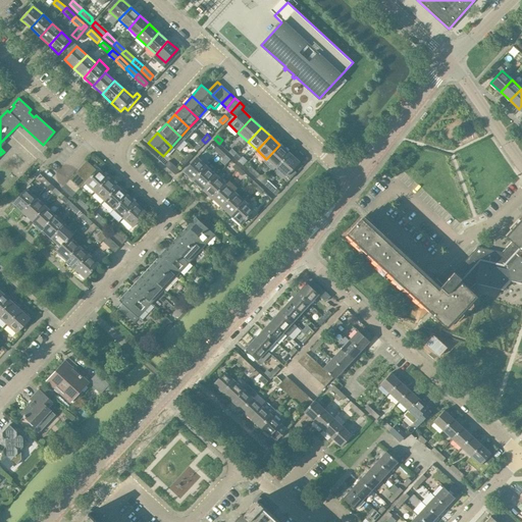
[(266,159),(263,162),(273,170),(275,167),(289,153),(279,145),(266,159)]
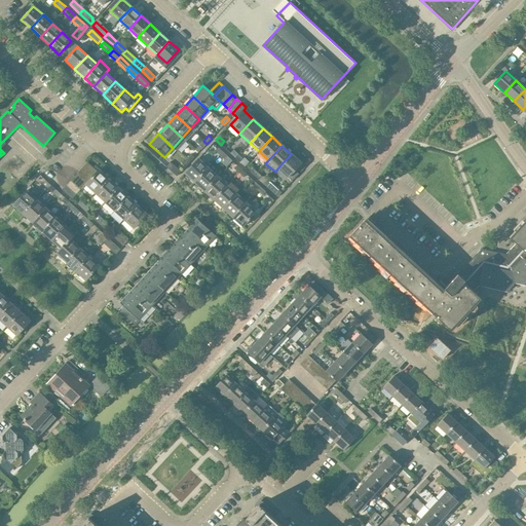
[(235,158),(238,154),(233,149),(230,153),(235,158)]
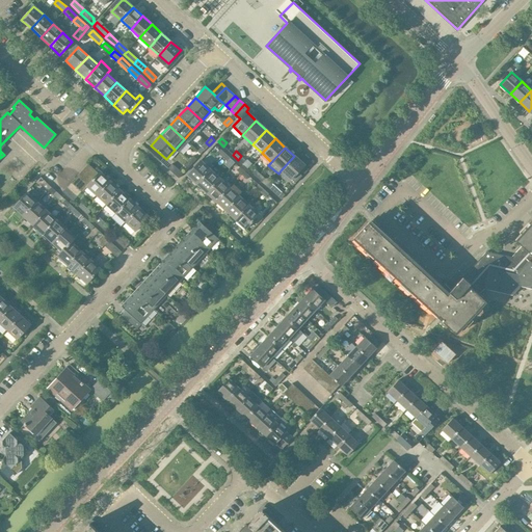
[(192,156),(187,161),(191,164),(196,159),(192,156)]
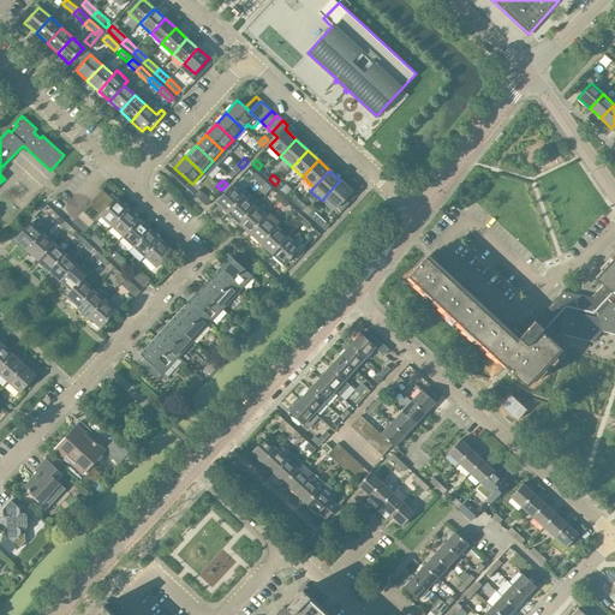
[(340,180),(324,197),(336,208),(341,212),(350,203),(345,198),(352,191),(340,180)]
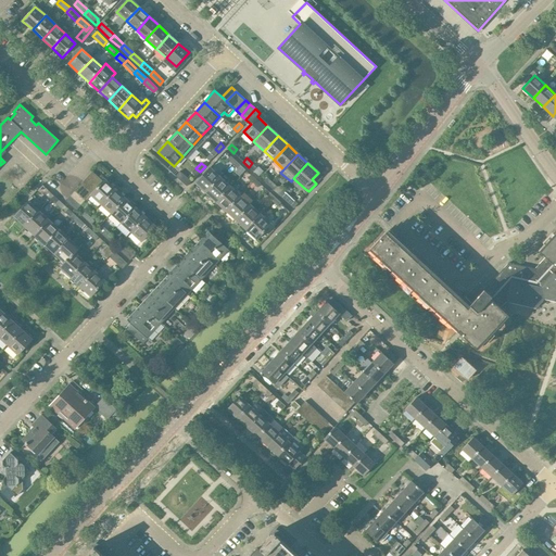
[(206,193),(220,178),(210,167),(196,184),(206,193)]
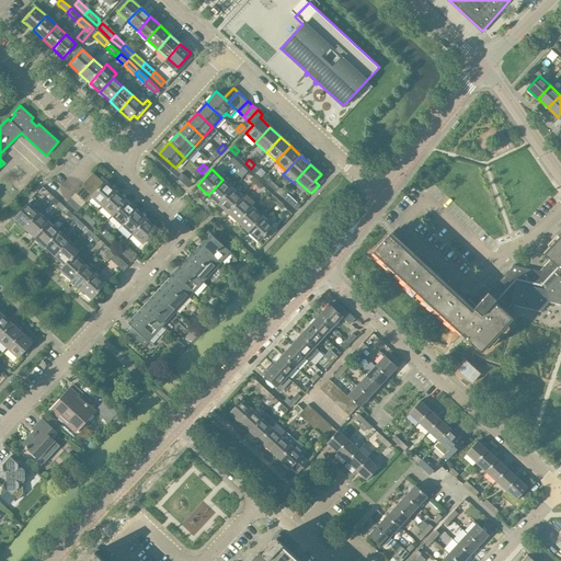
[(181,173),(176,179),(187,189),(193,183),(181,173)]
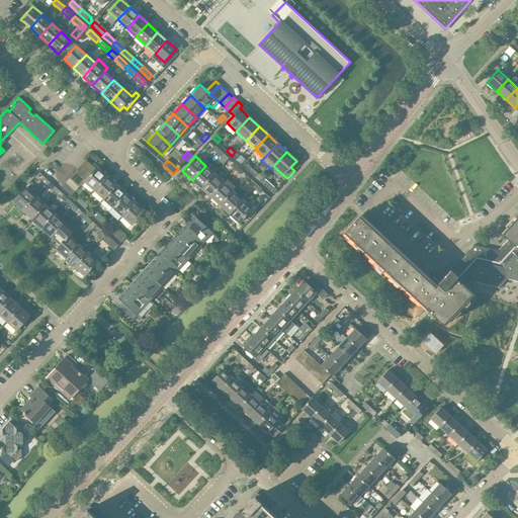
[(82,165),(91,174),(95,169),(86,161),(82,165)]
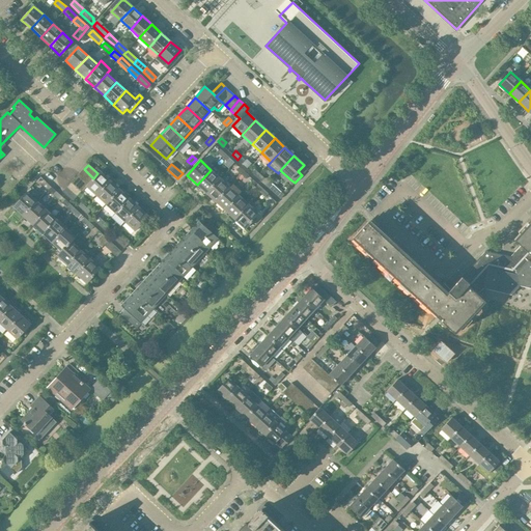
[(84,169),(80,173),(89,183),(93,178),(84,169)]
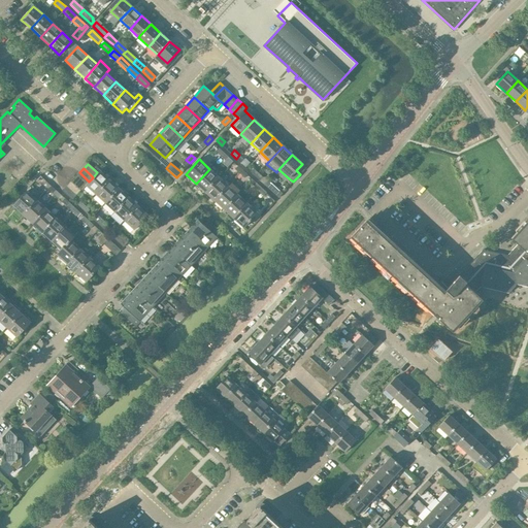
[(196,184),(205,192),(219,177),(209,169),(196,184)]
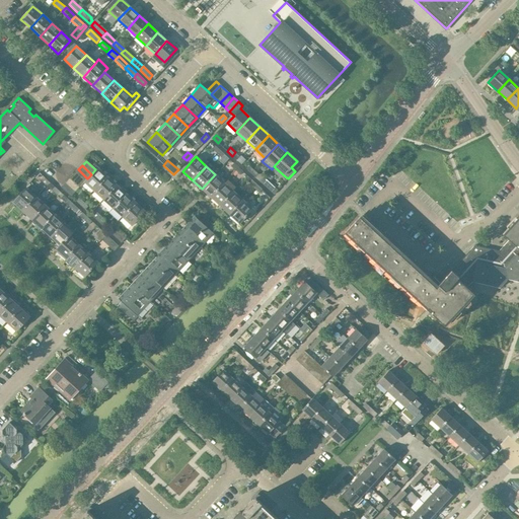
[(84,181),(93,191),(106,176),(97,167),(95,169),(91,174),(87,178),(84,181)]
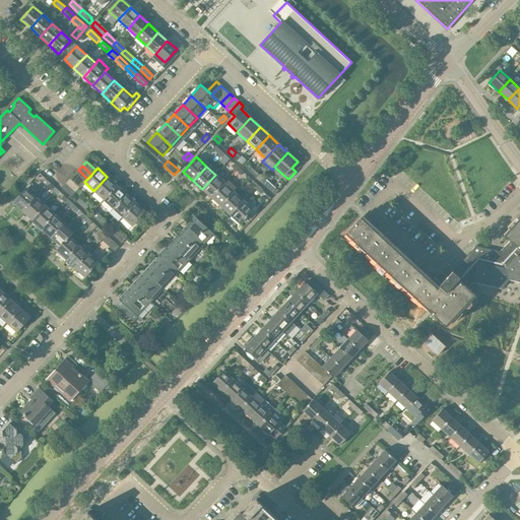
[(78,170),(74,175),(83,183),(84,182),(87,179),(78,170)]
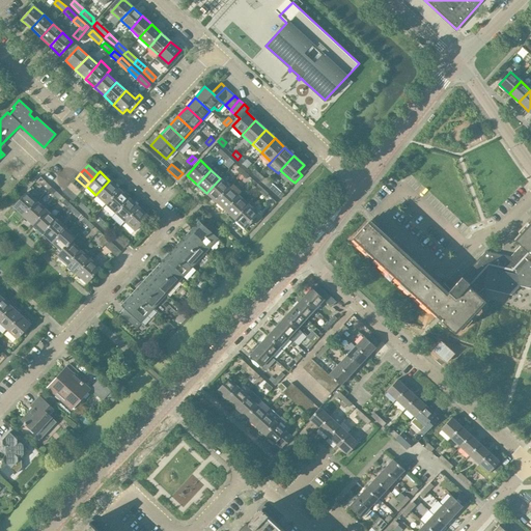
[(76,178),(71,183),(81,192),(85,187),(76,178)]
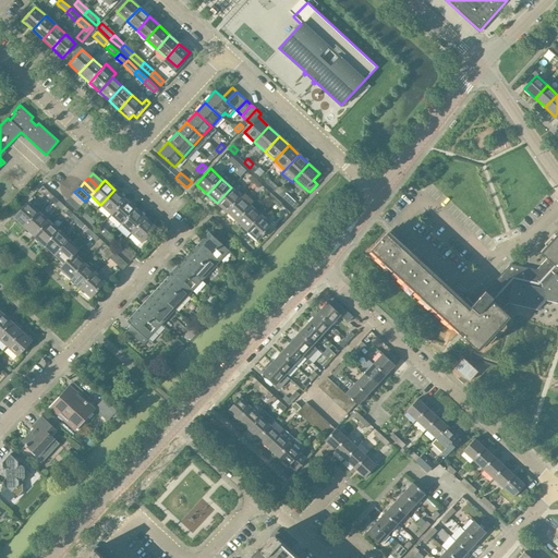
[(217,203),(227,213),(241,197),(231,187),(217,203)]
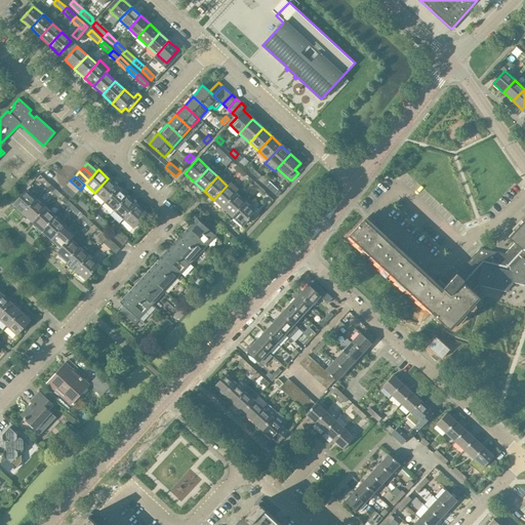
[(94,193),(105,202),(118,187),(108,178),(94,193)]
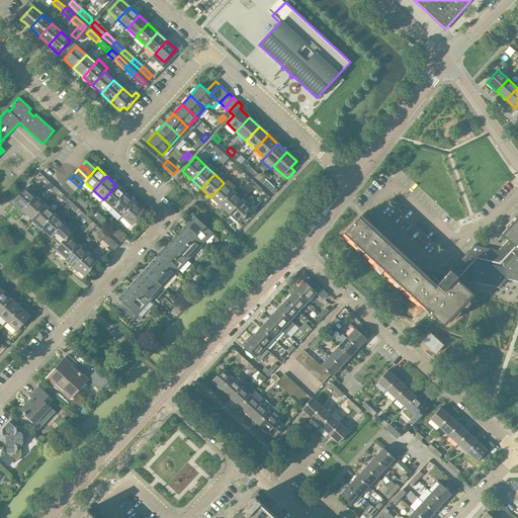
[(264,177),(260,181),(269,190),(273,194),(277,189),(264,177)]
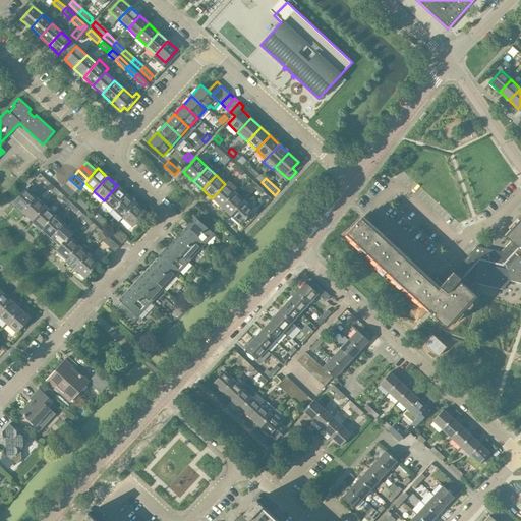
[(69,179),(65,183),(75,192),(79,188),(69,179)]
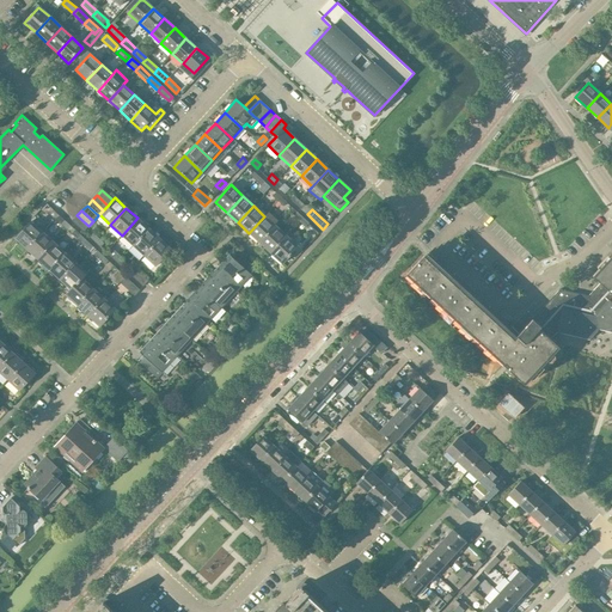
[(55,219),(61,224),(66,230),(69,225),(59,214),(55,219)]
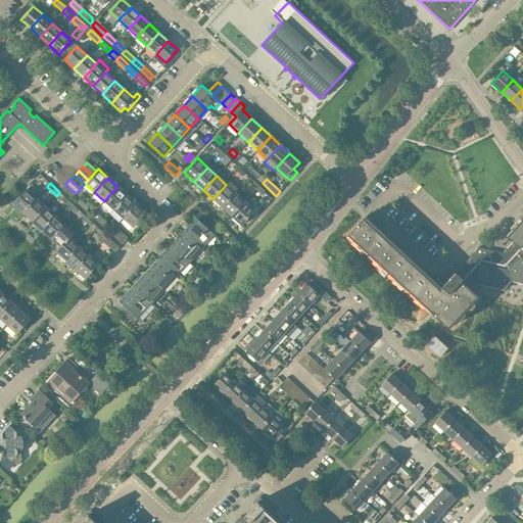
[(76,193),(65,184),(61,189),(72,198),(76,193)]
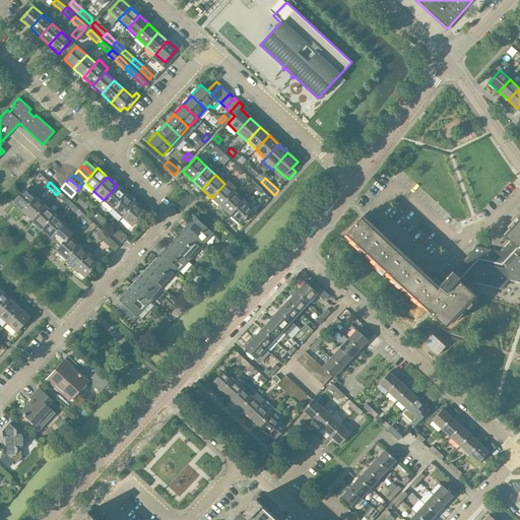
[(211,198),(220,206),(234,192),(224,184),(211,198)]
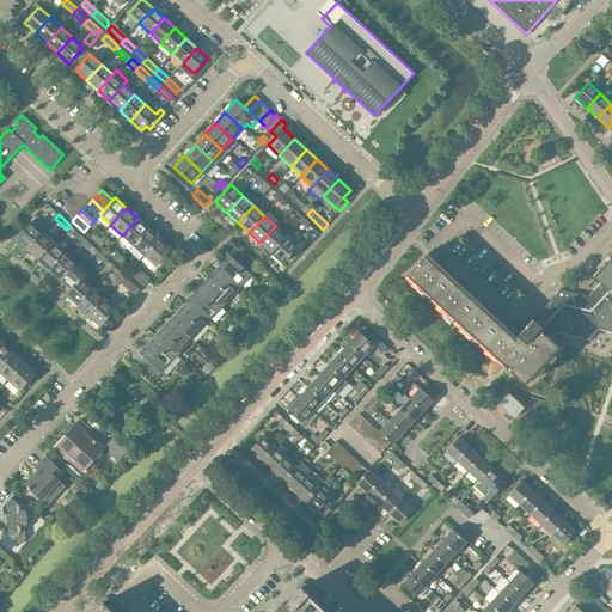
[(122,236),(133,245),(148,228),(138,218),(122,236)]
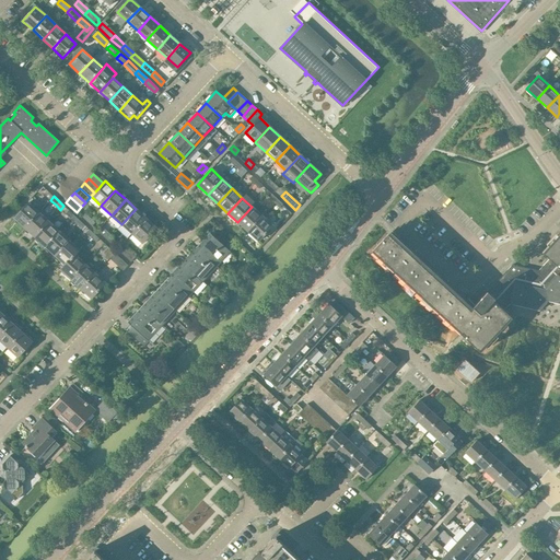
[(24,229),(38,212),(28,203),(13,219),(24,229)]
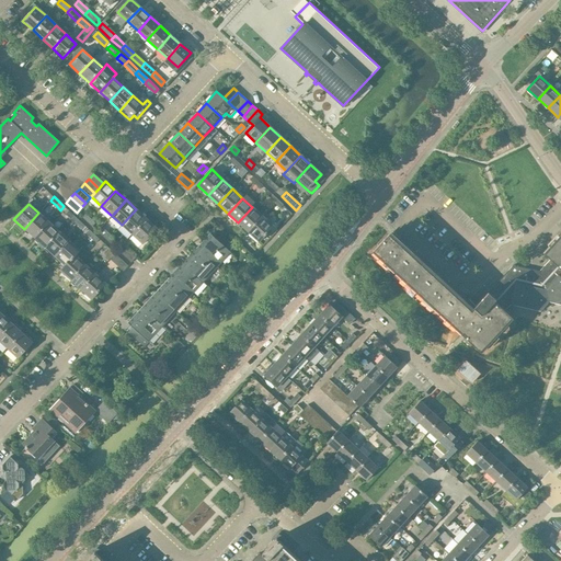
[(238,222),(249,232),(263,217),(252,207),(238,222)]
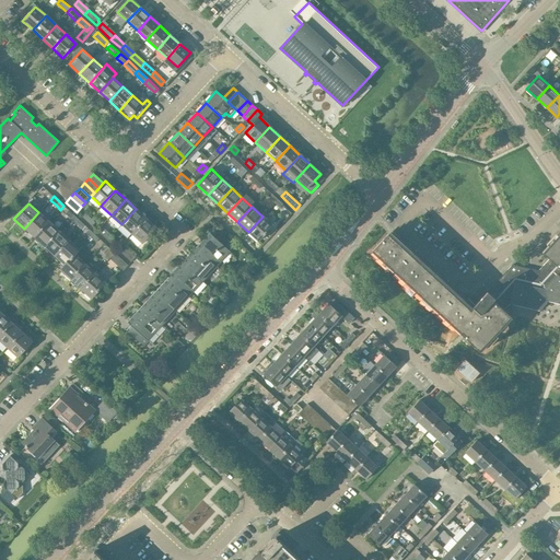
[(121,224),(131,234),(146,219),(136,209),(121,224)]
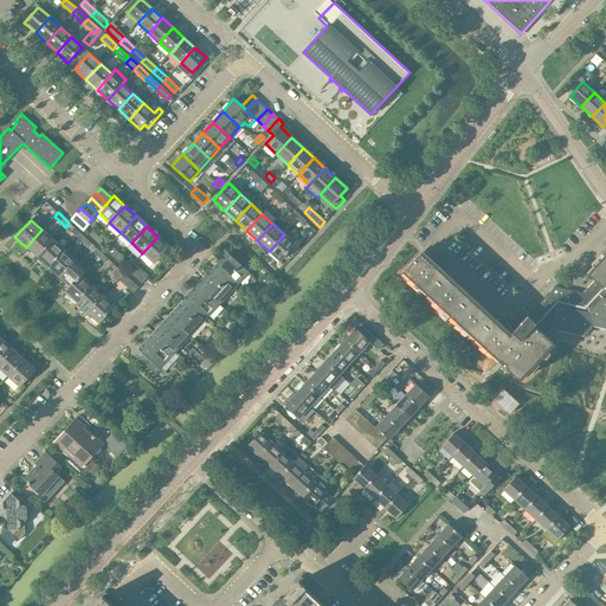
[(26,247),(36,257),(52,239),(42,230),(26,247)]
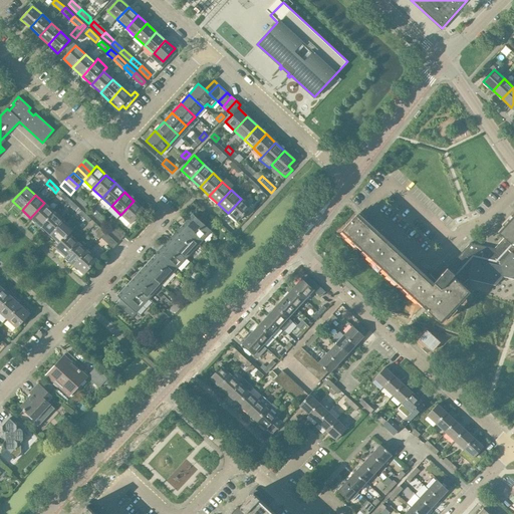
[(83,200),(82,199),(79,203),(84,208),(87,204),(85,202),(86,201),(84,199),(83,200)]
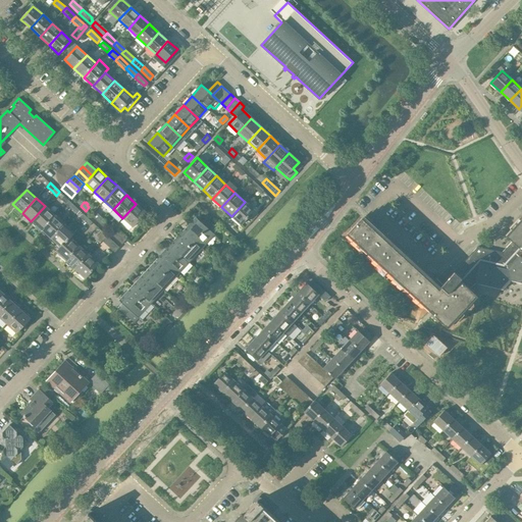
[(254,211),(245,202),(231,216),(241,225),(254,211)]
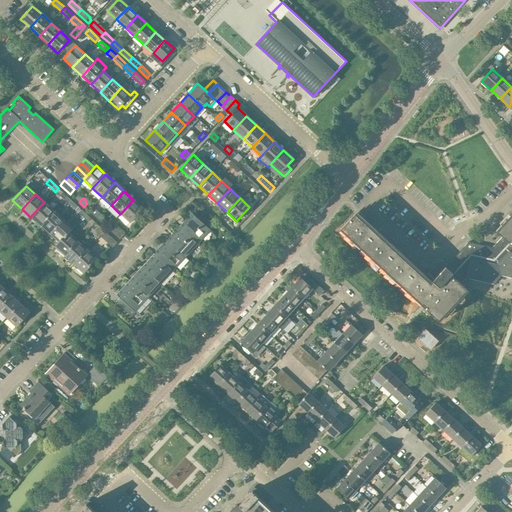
[(143,209),(133,200),(120,214),(130,223),(143,209)]
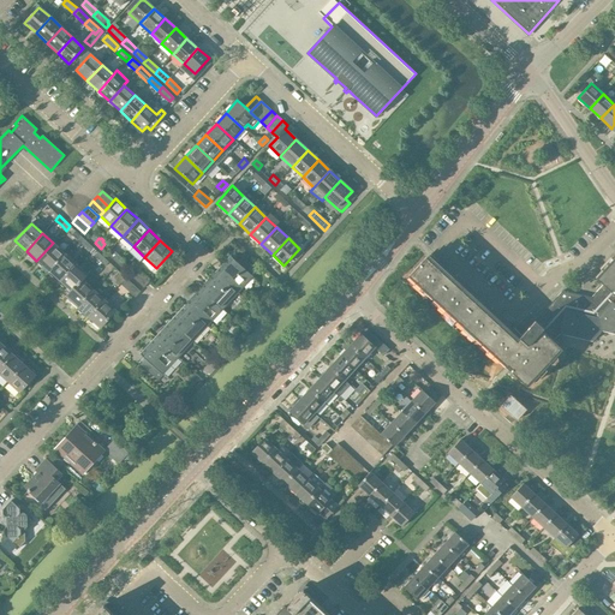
[(36,261),(48,272),(64,254),(53,243),(36,261)]
